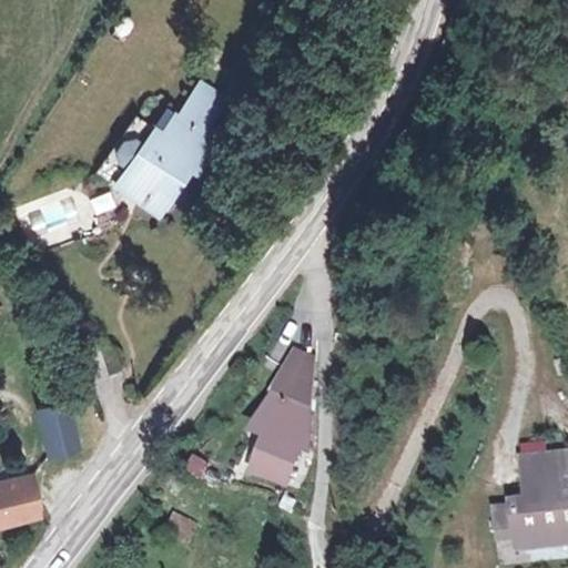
[(208,134),(223,105),(198,90),(169,144),(161,140),(131,194),(172,216),(201,163),(209,168),(224,144),(208,134)]
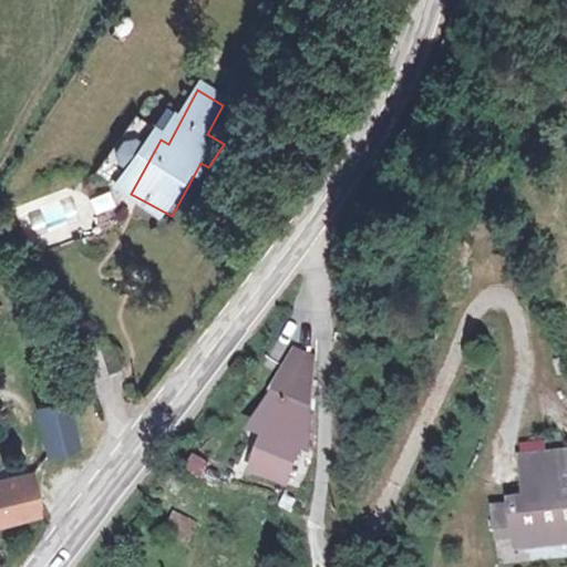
[(101,220),(117,212),(106,188),(89,197),(101,220)]
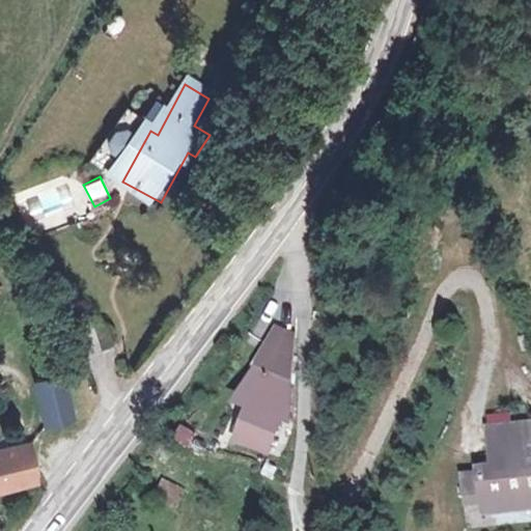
[(243,406),(230,443),(268,454),(279,419),(288,422),(291,331),(273,322),(251,364),(254,366),(233,400),(243,406)]
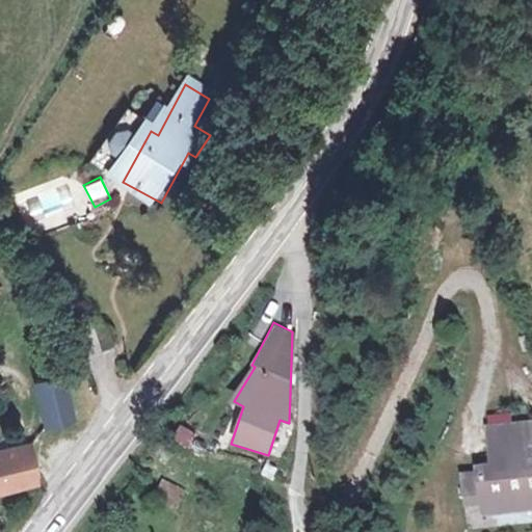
[(33,387),(46,432),(77,423),(63,377),(33,387)]
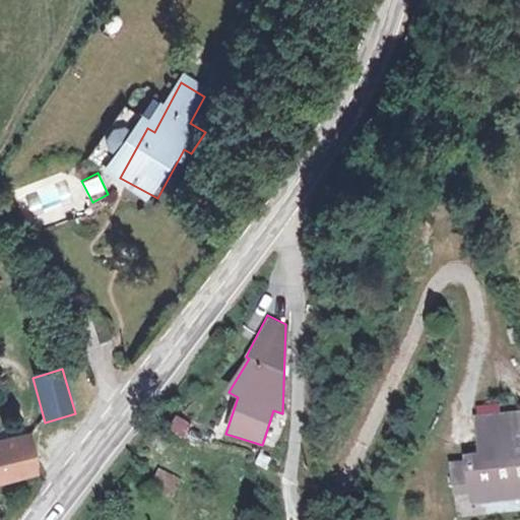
[(519,410),(500,413),(499,404),(478,406),(478,414),(473,415),(477,453),(462,455),(463,462),(451,463),(454,495),(469,493),(470,505),(519,499),(519,410)]
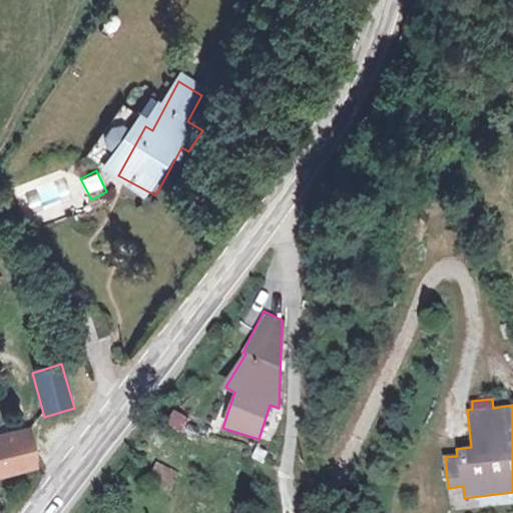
[(181,431),(187,417),(174,412),(168,425),(181,431)]
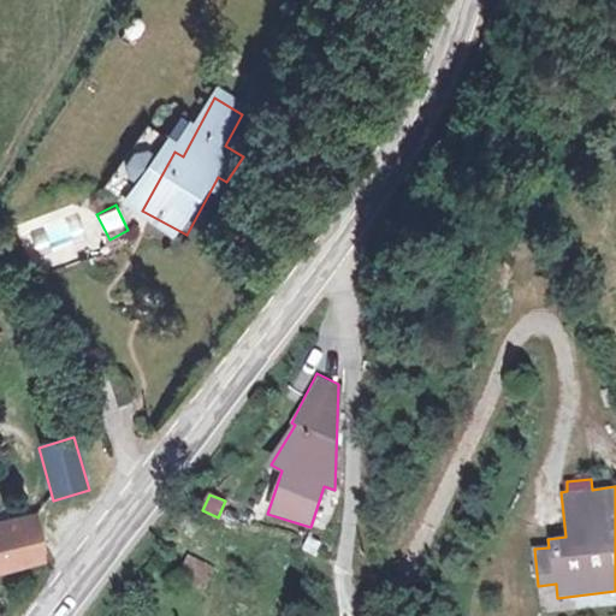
[(37,513),(0,520),(0,574),(48,564),(37,513)]
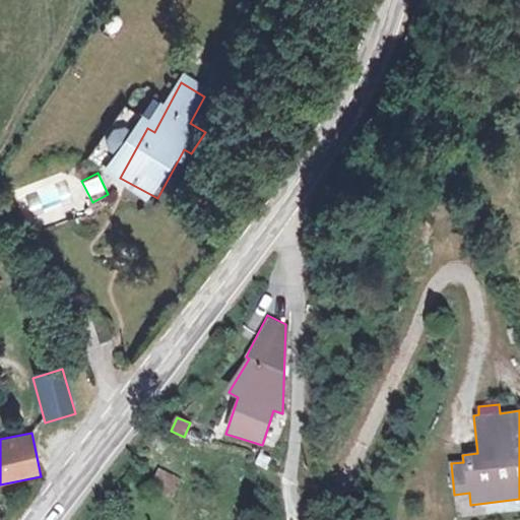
[(178,478),(158,469),(153,482),(173,491),(178,478)]
